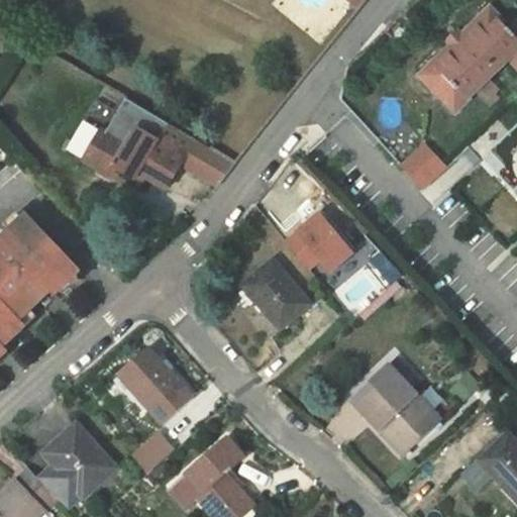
[(492,12),(483,20),(494,31),(502,23),(492,12)]
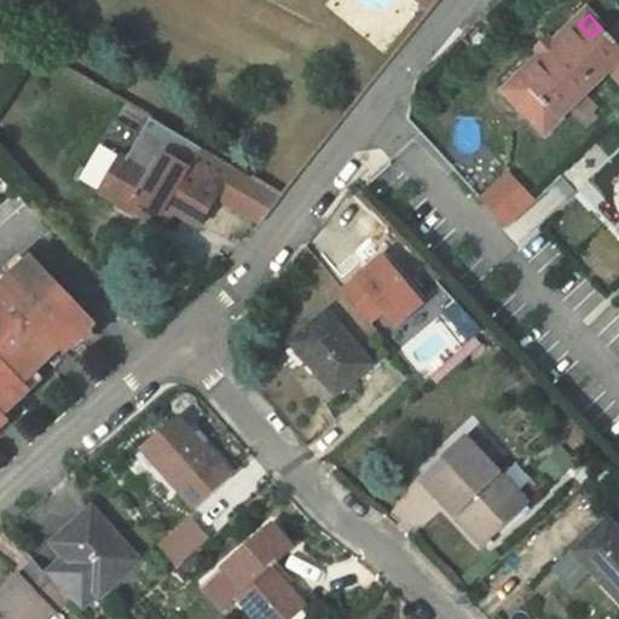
[(618,29),(611,38),(601,28),(591,38),(578,24),(574,29),(568,29),(561,36),(561,41),(555,47),(544,58),(556,71),(533,93),(560,122),(612,73),(618,79),(618,29)]
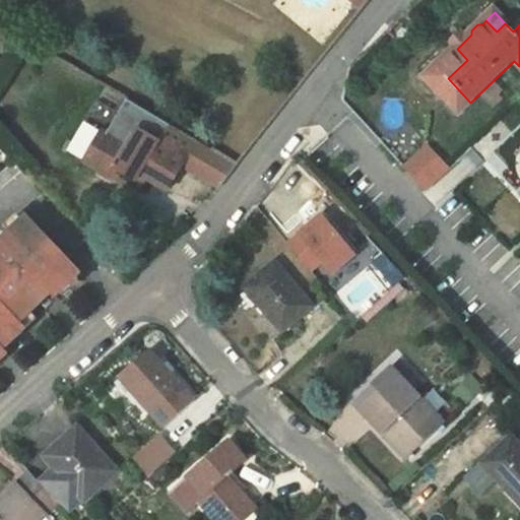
[(452,43),(457,49),(466,40),(461,34),(452,43)]
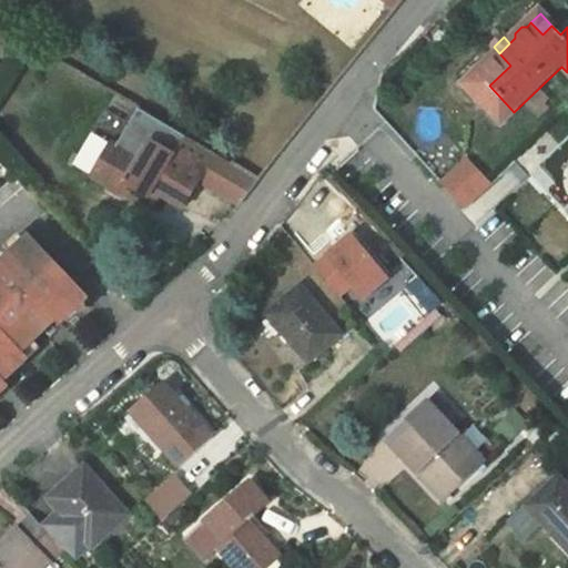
[(510,66),(499,53),(466,85),(503,122),(514,112),(489,85),(510,66)]
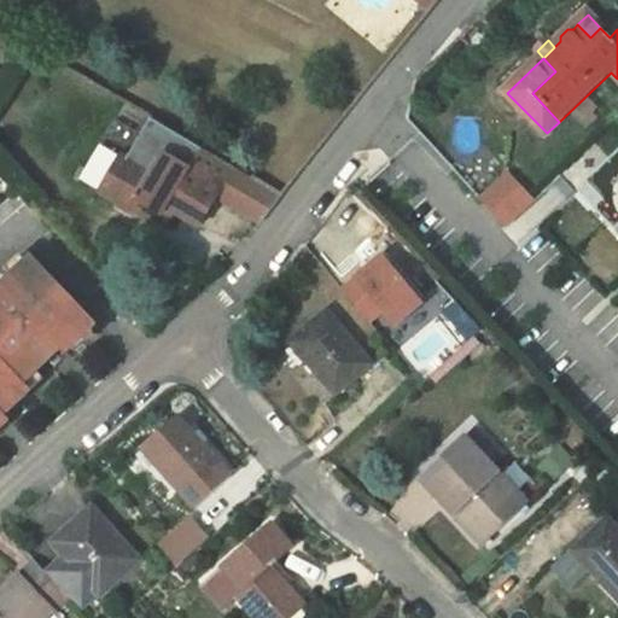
[(103,192),(135,211),(140,202),(163,215),(167,208),(175,213),(199,227),(217,197),(262,222),(281,196),(153,120),(129,161),(123,157),(103,192)]
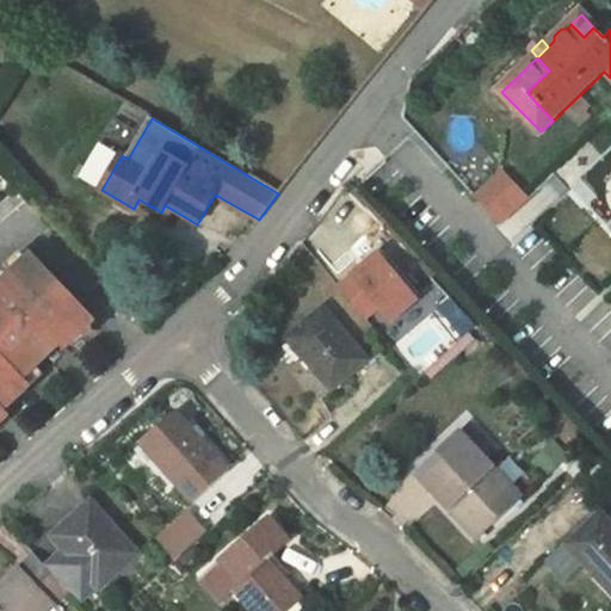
[(610,154),(584,181),(600,199),(592,208),(610,227),(610,154)]
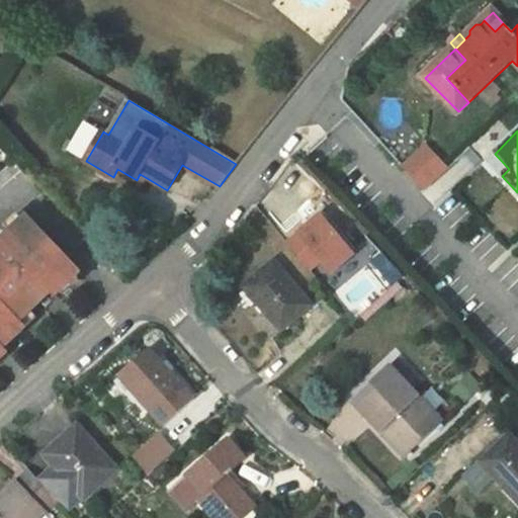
[(426,146),(404,166),(424,188),(446,168),(426,146)]
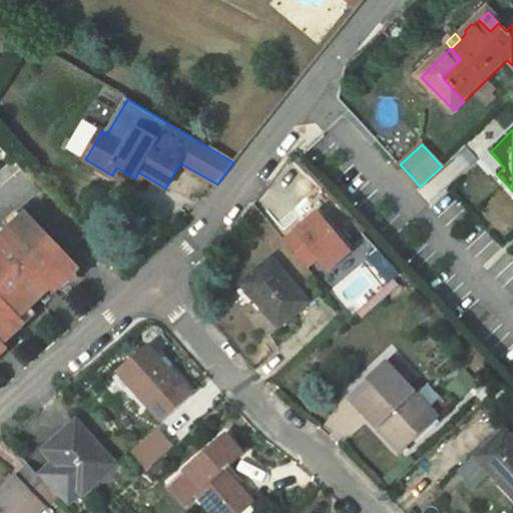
[(145,176),(138,172),(135,178),(141,182),(145,176)]
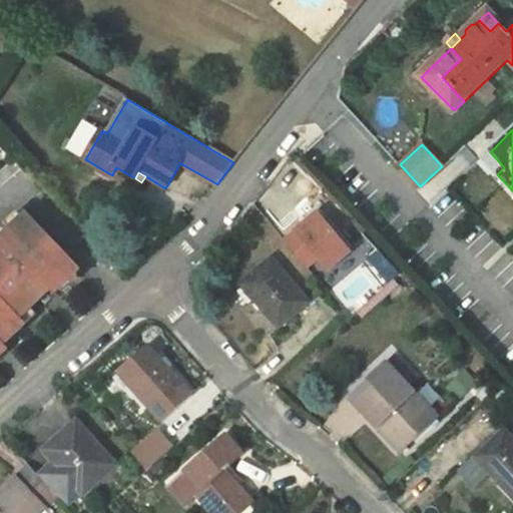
[(80,270),(21,208),(0,227),(0,356),(7,350),(3,345),(37,314),(31,308),(41,299),(52,289),(55,293),(80,270)]
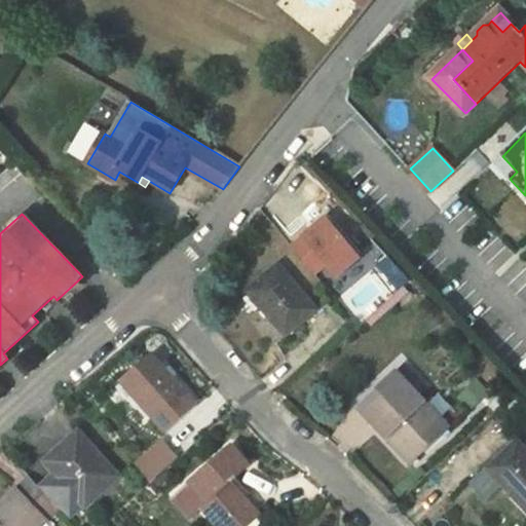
[(326,219),(292,248),(314,274),(327,264),(337,276),(360,258),(326,219)]
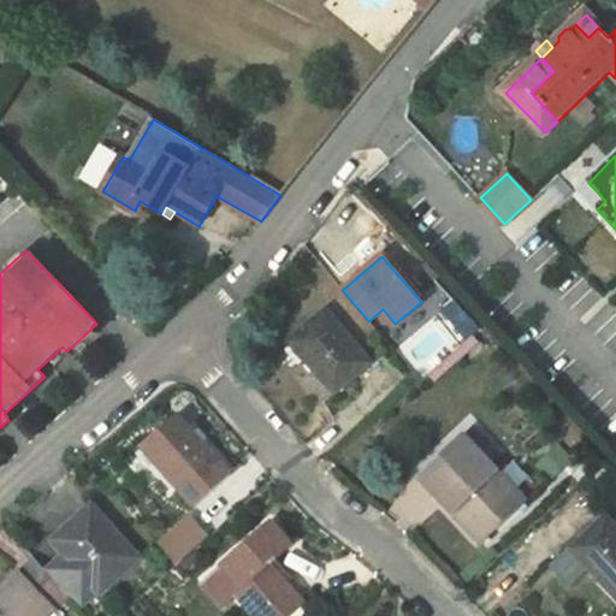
[(372,363),(326,311),(289,342),(335,395),(372,363)]
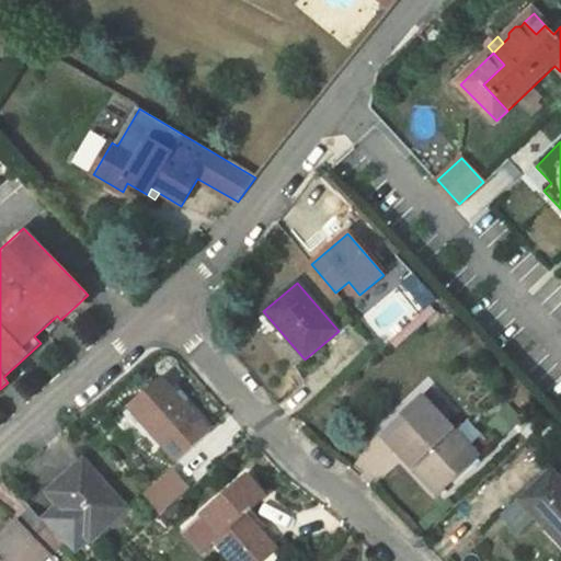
[(434,306),(419,319),(427,330),(444,317),(434,306)]
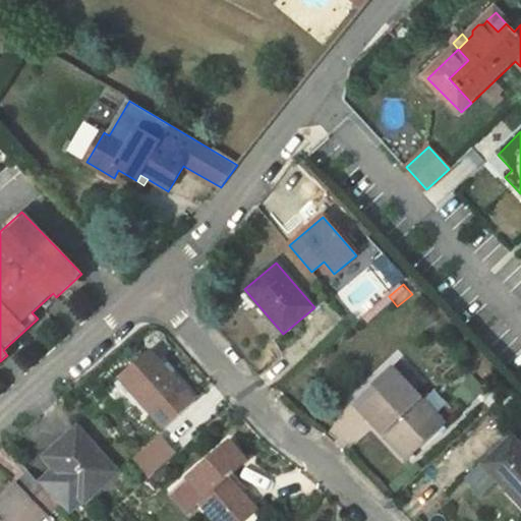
[(56,297),(53,293),(42,303),(47,310),(58,299),(56,297)]
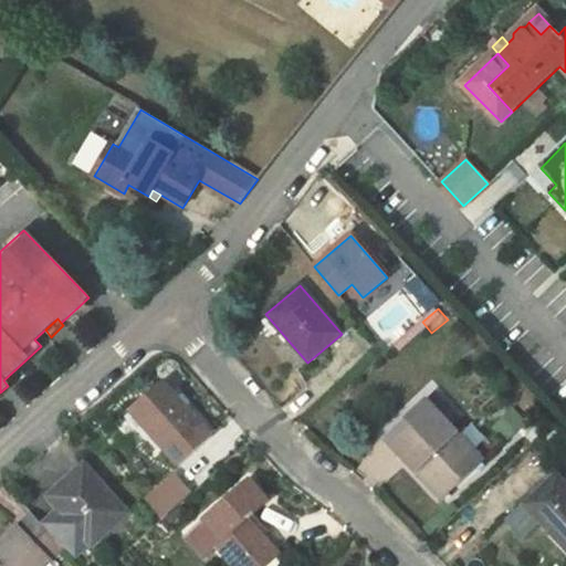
[(211,437),(164,383),(134,409),(157,435),(154,437),(179,465),(211,437)]
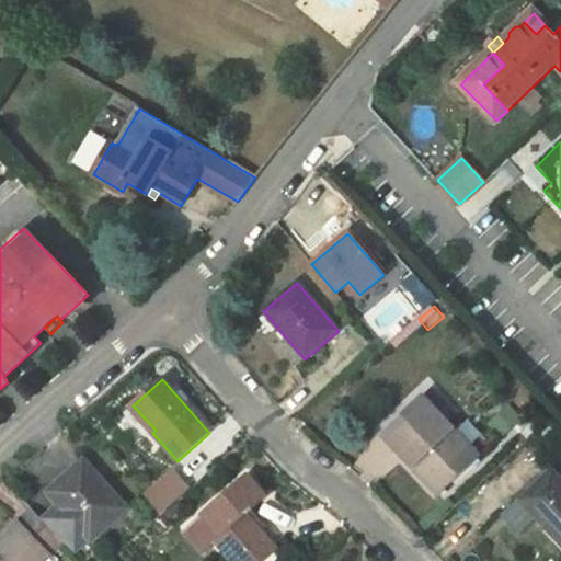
[(0,395),(11,385),(8,382),(0,389),(0,395)]
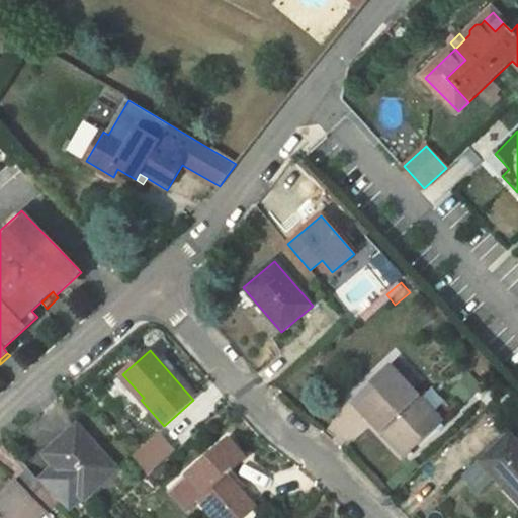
[(421,383),(399,360),(391,367),(390,366),(352,402),(365,416),(372,409),(380,417),(372,423),(405,457),(442,422),(414,392),(421,383)]
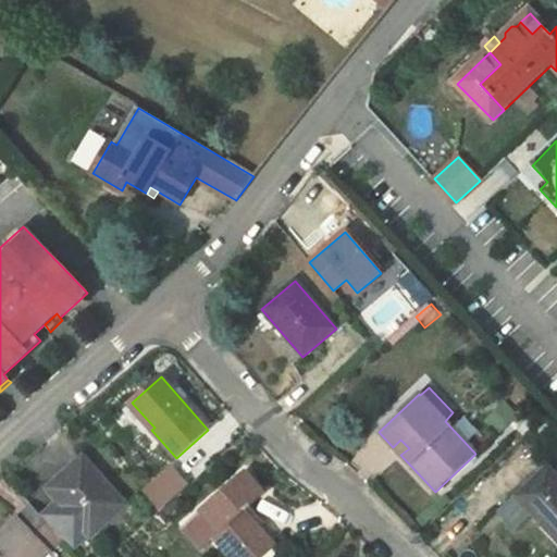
[(155,428),(132,403),(125,408),(148,433),(151,430),(155,428)]
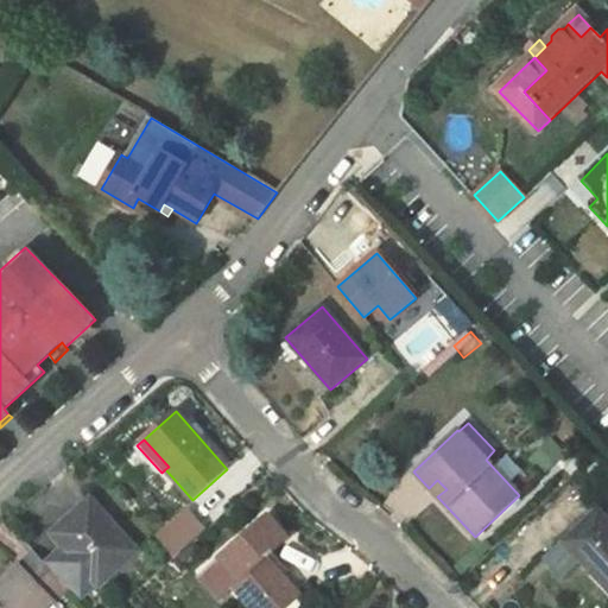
[(545,445),(530,461),(537,468),(553,454),(545,445)]
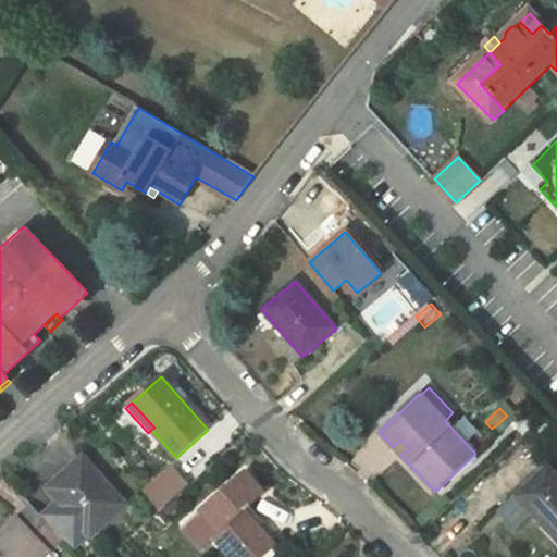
[(535,425),(530,420),(523,426),(529,432),(535,425)]
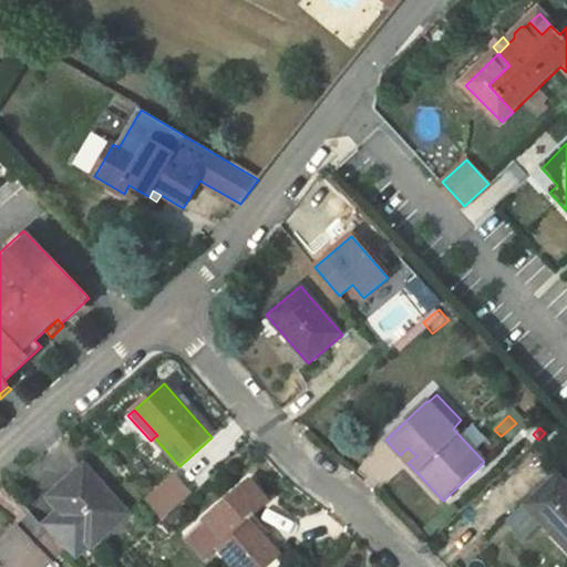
[(408,447),(400,455),(408,463),(416,456),(408,447)]
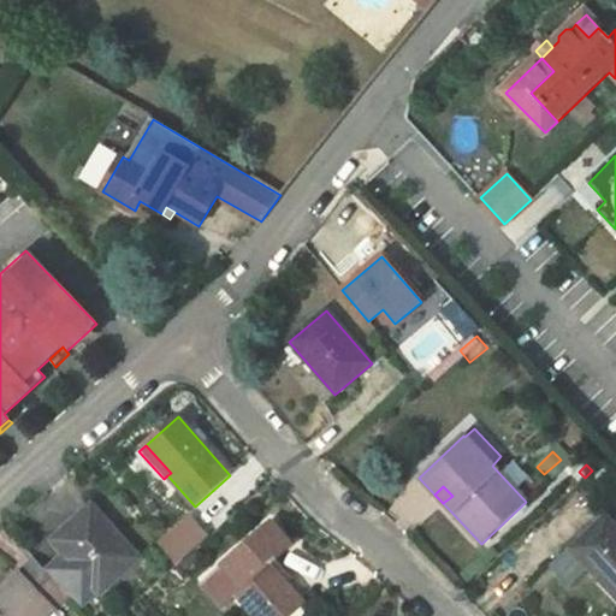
[(138,560),(93,508),(54,542),(65,554),(46,570),(72,596),(84,608),(138,560)]
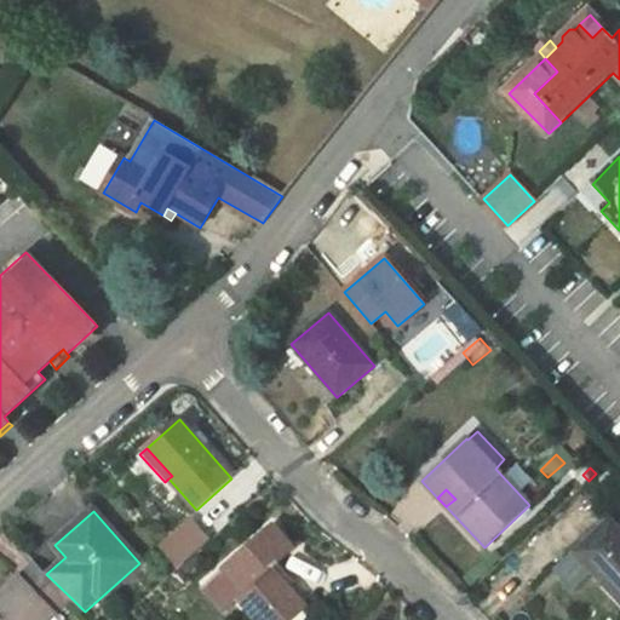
[(185,516),(153,546),(173,568),(206,538),(185,516)]
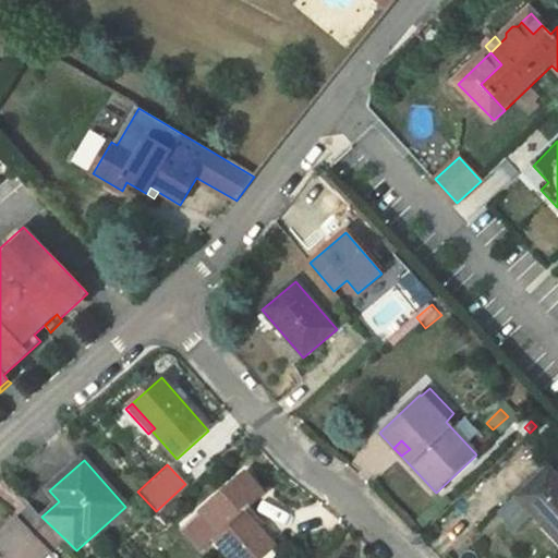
[(557,476),(549,468),(500,513),(518,532),(534,517),(557,542),(557,476)]
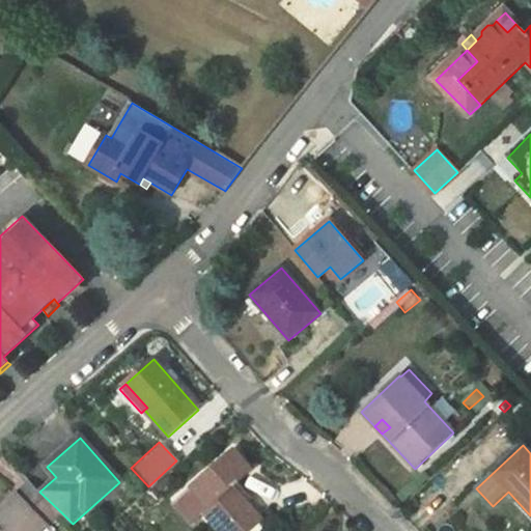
[(253,471),(234,451),(193,490),(192,488),(174,504),(192,524),(203,514),(218,530),(250,530),(262,521),(242,496),(233,487),(238,483),(253,471)]
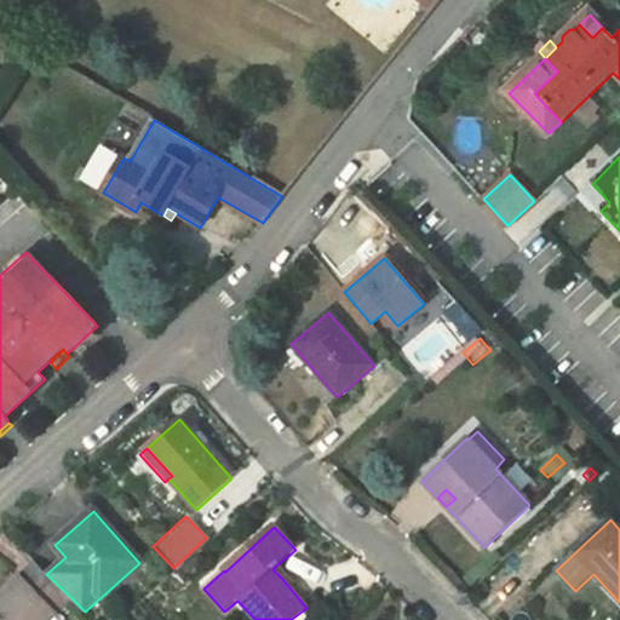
[(0,619),(51,619),(55,618),(57,614),(73,600),(46,574),(35,563),(0,596),(0,619)]
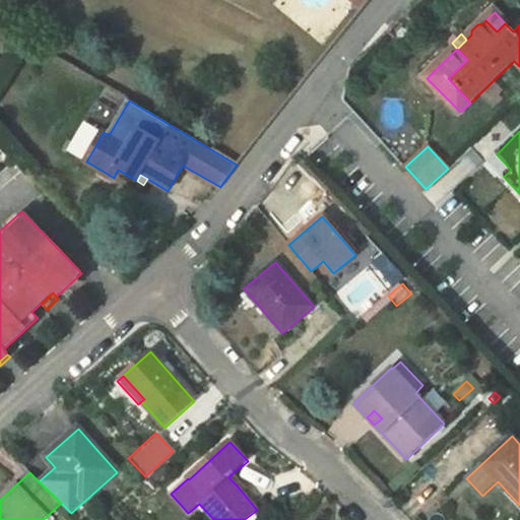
[(241,482),(233,473),(229,477),(237,485),(241,482)]
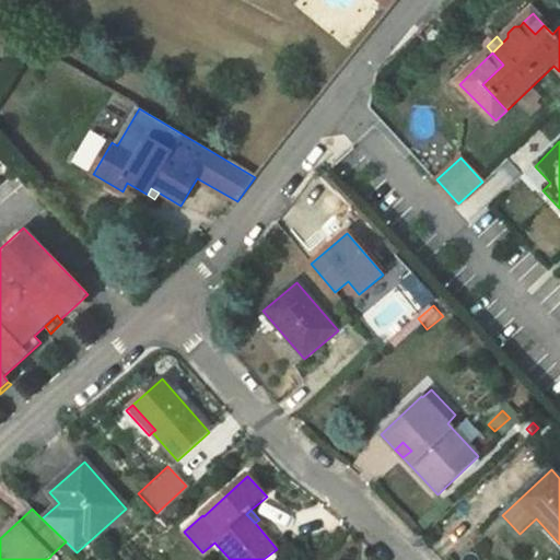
[(164,515),(155,523),(163,532),(172,524),(164,515)]
